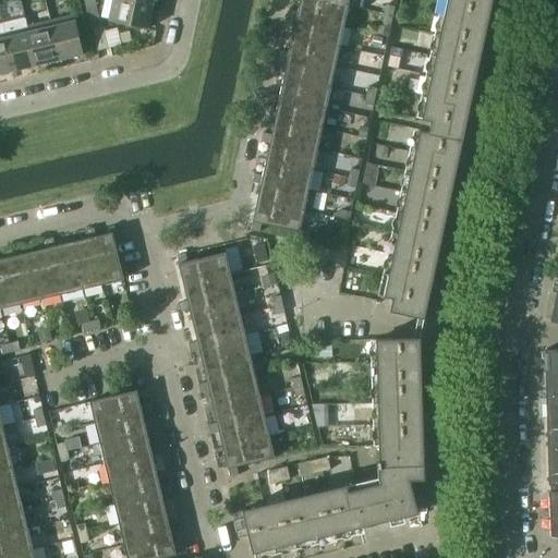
[(153,5),(126,0),(112,0),(108,22),(147,29),(153,5)]
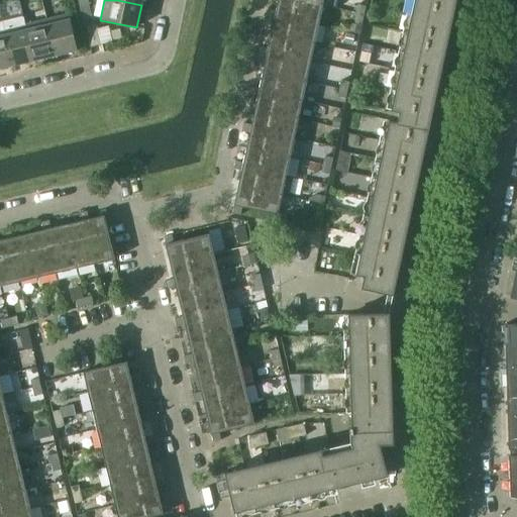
[(322,7),(292,0),(278,0),(276,12),(275,16),(318,25),(322,7)]
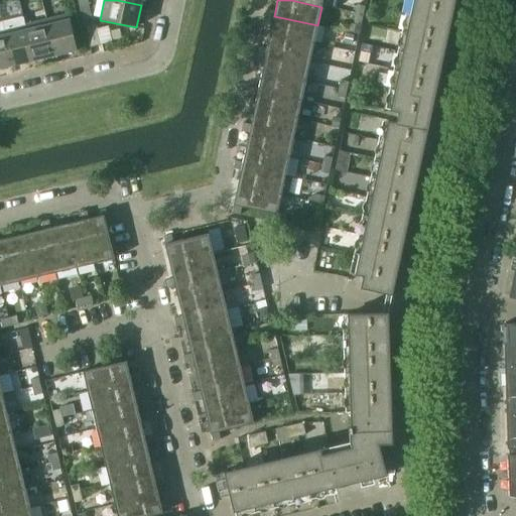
[(413,0),(390,111),(398,113),(396,123),(388,122),(360,254),(354,253),(349,274),(363,277),(361,288),(392,295),(395,281),(389,280),(421,130),(427,132),(430,117),(424,116),(449,0),(413,0)]
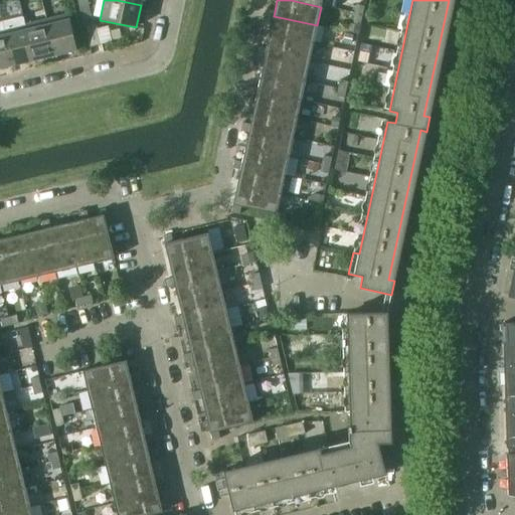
[(362,15),(364,7),(356,5),(355,7),(354,14),(362,15)]
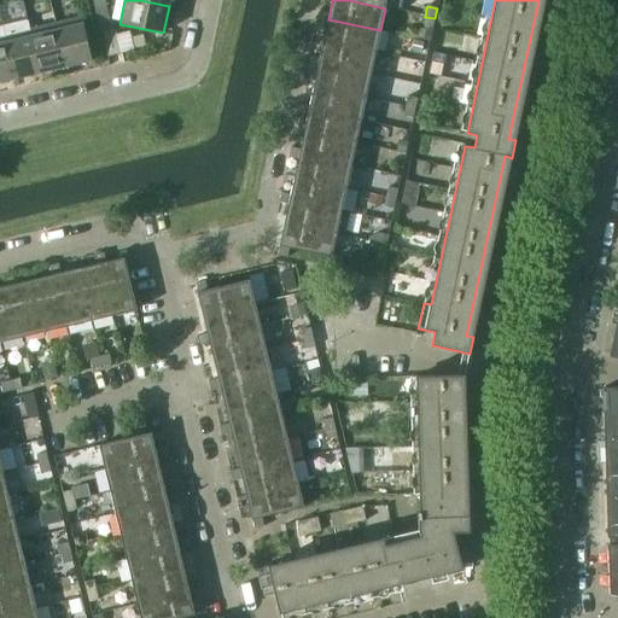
[(560,10),(546,6),(543,17),(558,21),(560,10)]
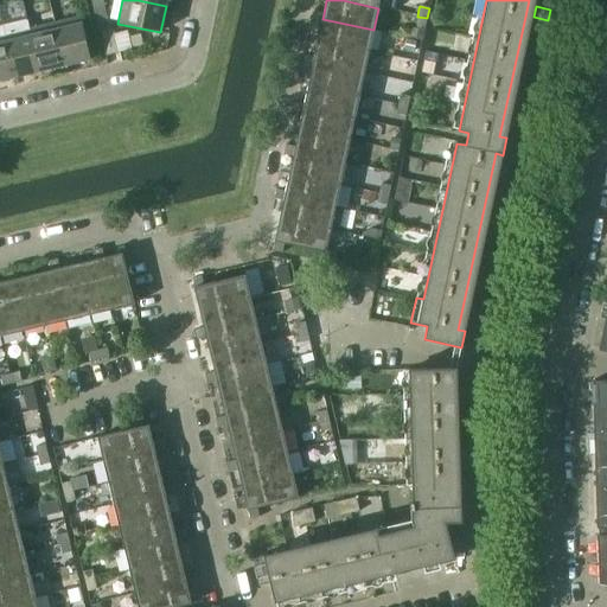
[(417,17),(419,8),(410,7),(409,14),(417,17)]
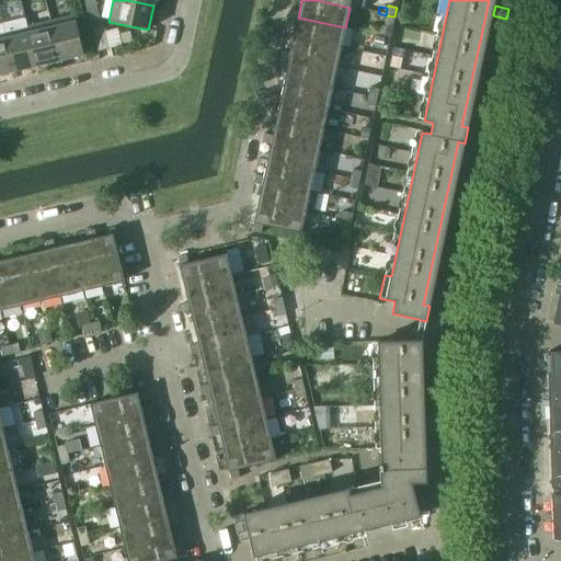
[(345,27),(298,18),(299,13),(290,11),(288,20),(297,22),(294,38),(298,39),(341,48),(345,27)]
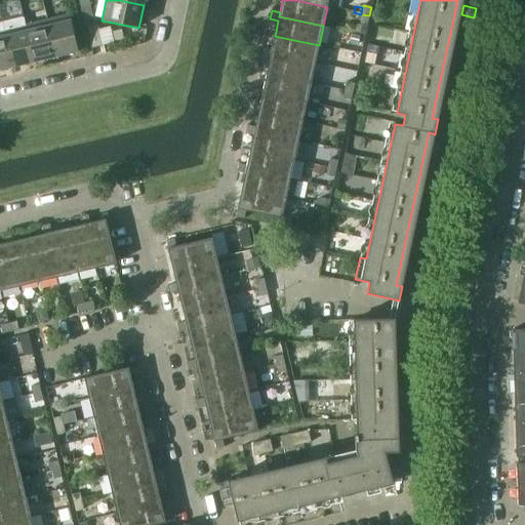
[(359,22),(361,14),(354,12),(352,21),(359,22)]
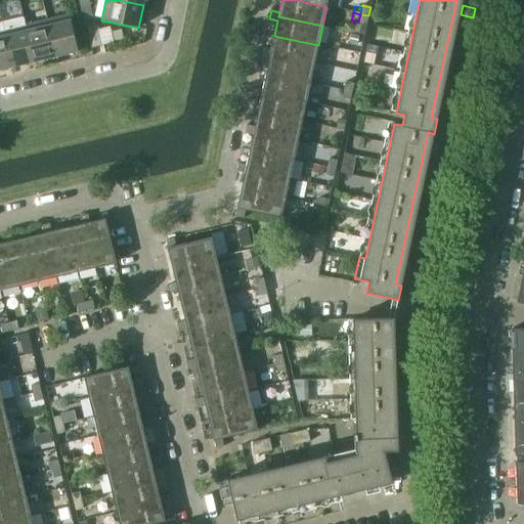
[(364,35),(368,15),(360,14),(358,22),(359,22),(358,24),(360,24),(359,25),(356,25),(350,28),(349,32),(364,35)]
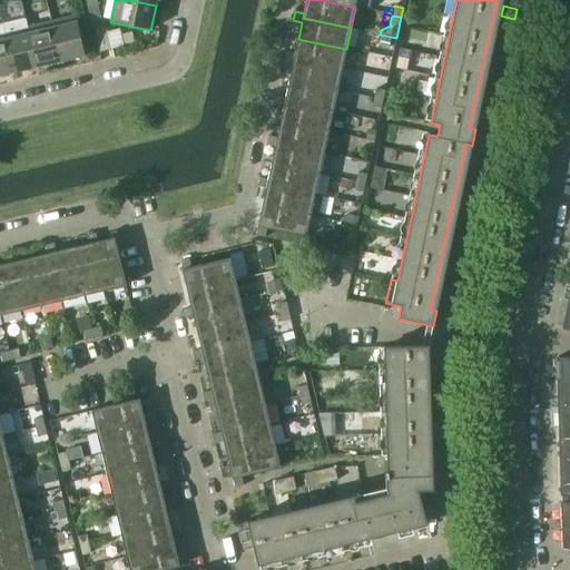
[(76,17),(51,22),(60,61),(85,56),(76,17)]
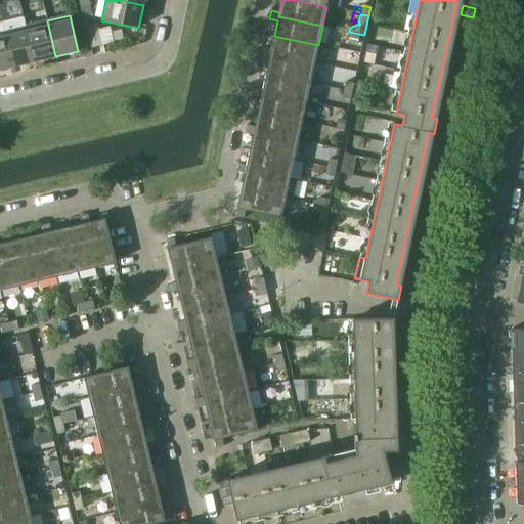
[(34,61),(26,26),(24,17),(2,23),(12,68),(34,61)]
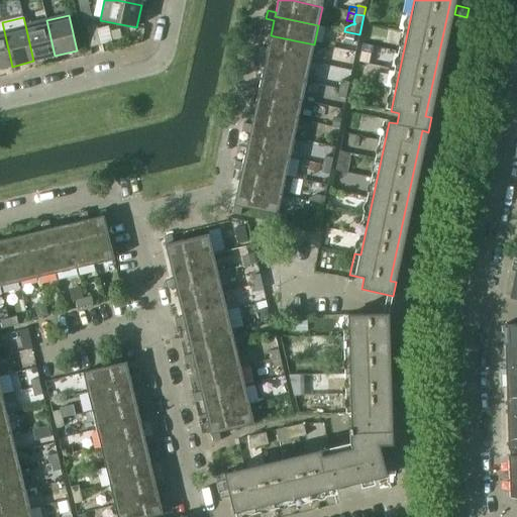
[(55,56),(46,20),(25,25),(33,61),(55,56)]
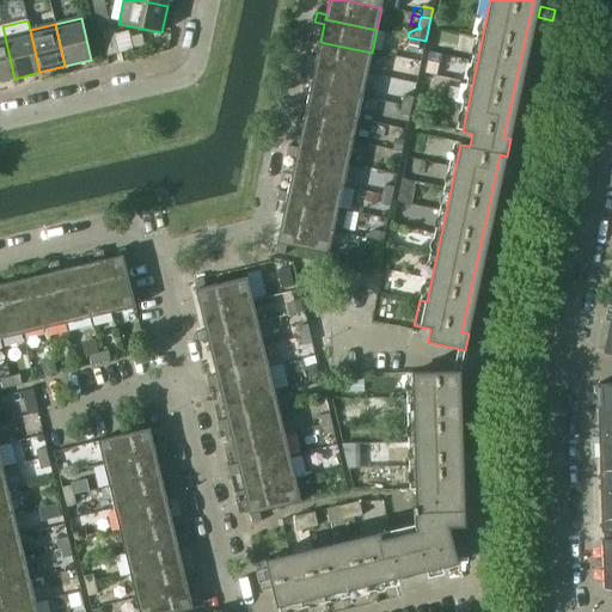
[(0,81),(14,79),(2,26),(0,26),(0,81)]
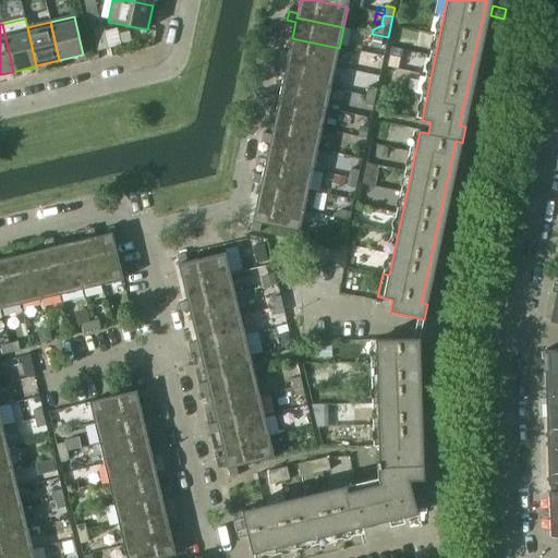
[(104,26),(91,29),(96,52),(109,49),(104,26)]
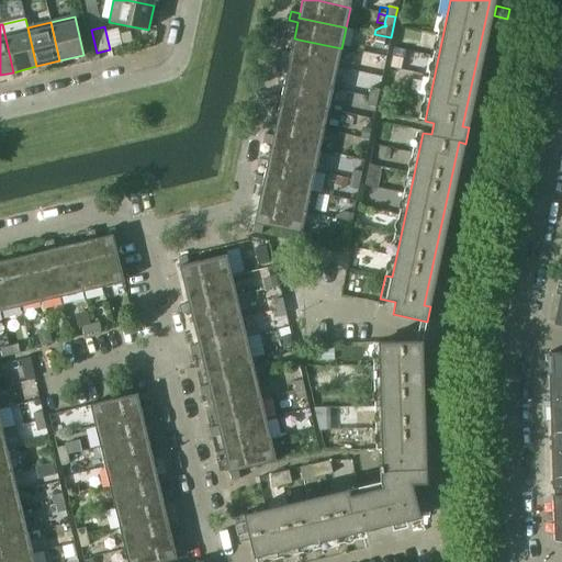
[(385,51),(388,37),(375,35),(373,47),(385,51)]
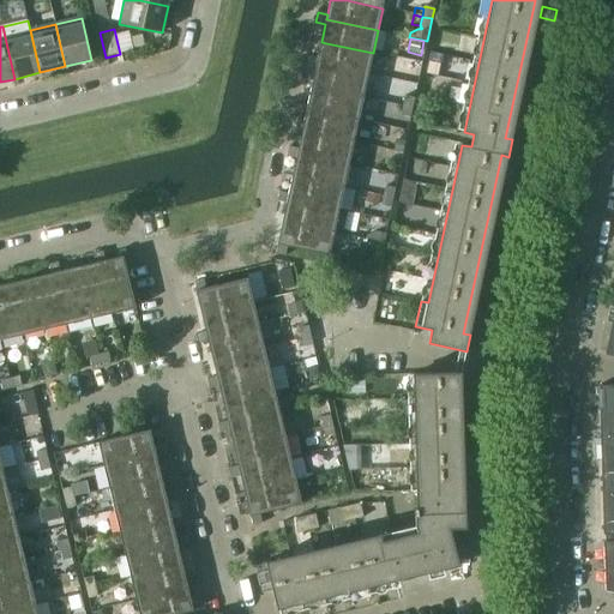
[(549,44),(535,41),(533,52),(547,54),(549,44)]
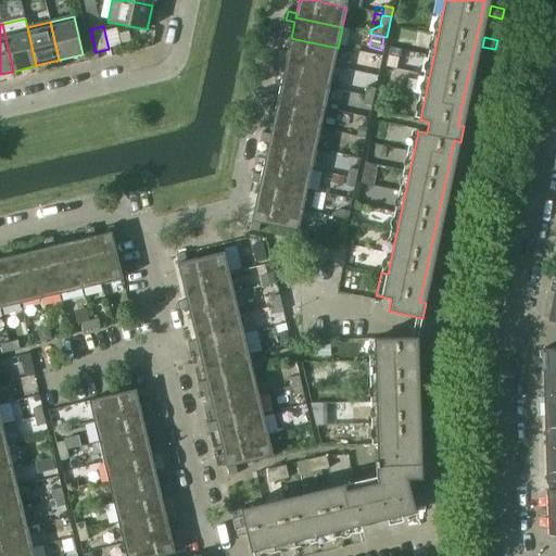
[(338,48),(295,39),(291,38),(288,53),(279,52),(277,61),(286,62),(287,58),(333,68),(338,48)]
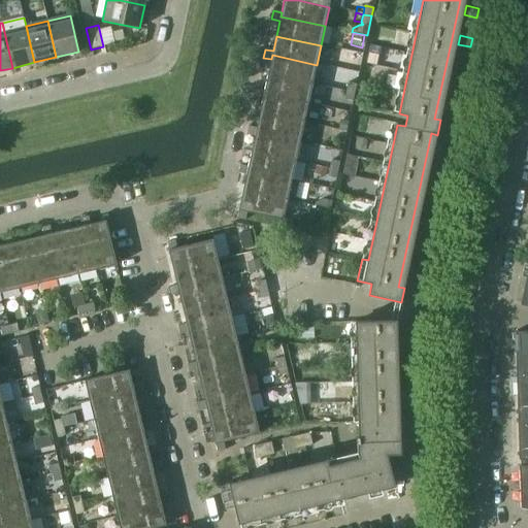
[(470,46),(458,44),(456,54),(468,56),(470,46)]
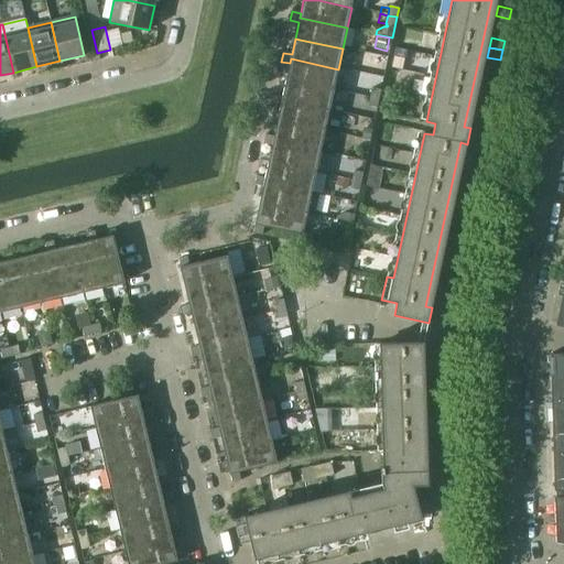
[(338,69),(291,58),(290,63),(286,79),(291,80),(334,89),(338,69)]
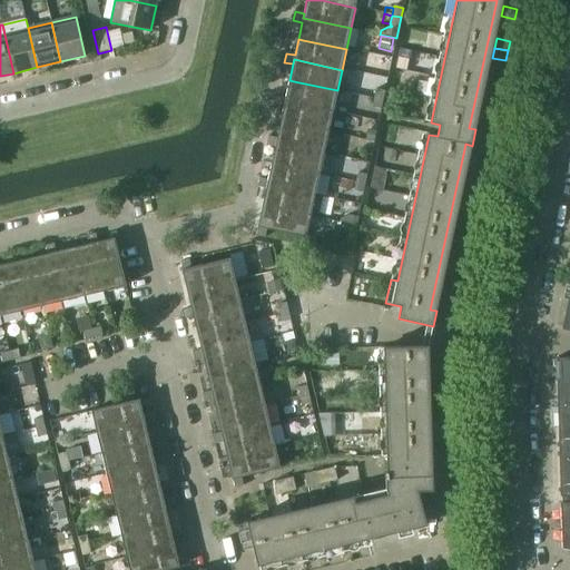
[(337,90),(294,81),(290,80),(286,97),(285,101),(333,111),(337,90)]
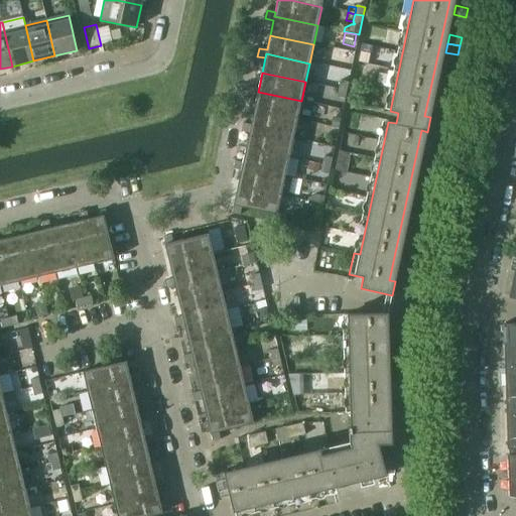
[(454,75),(441,73),(439,81),(452,84),(454,75)]
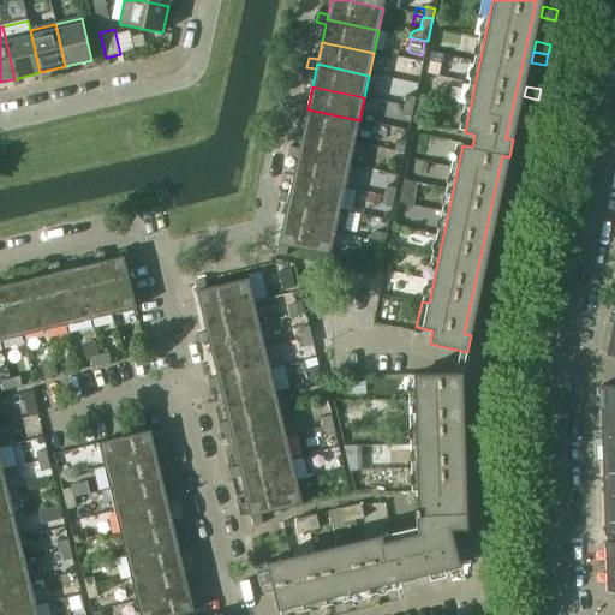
[(416,99),(405,96),(404,107),(413,108),(416,99)]
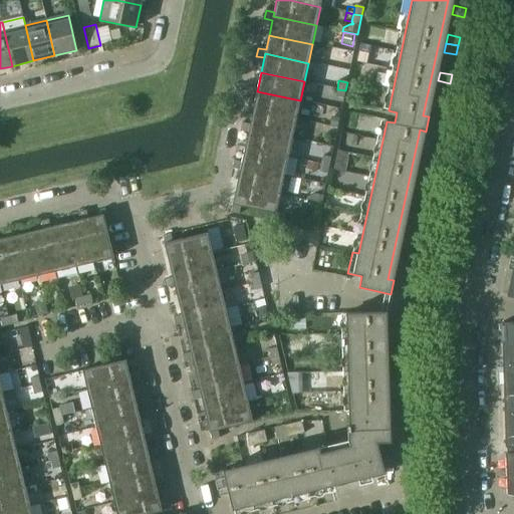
[(450,83),(438,80),(436,89),(448,92),(450,83)]
